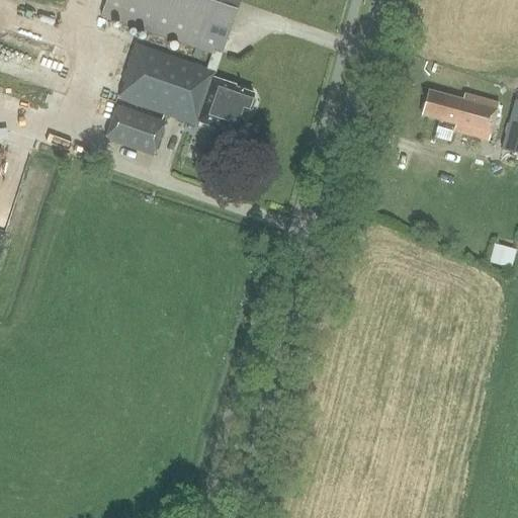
[(213,79),(240,0),(106,0),(101,16),(211,56),(206,71),(136,46),(122,83),(126,84),(120,100),(196,127),(198,123),(212,127),(213,123),(240,133),(246,114),(252,111),(255,102),(252,95),(234,89),(235,87),(213,79)]
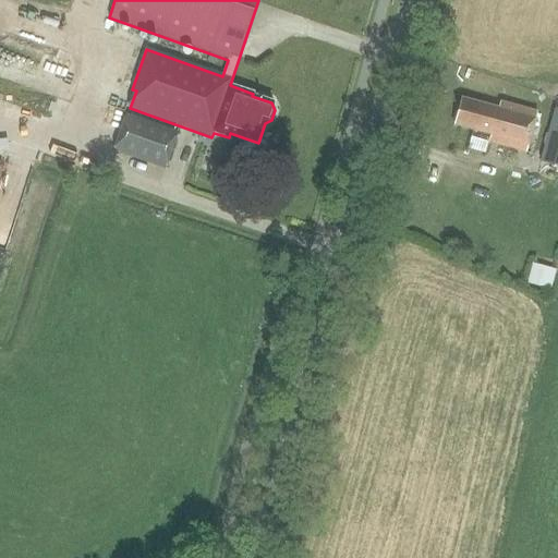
[(526,154),(537,114),(501,104),(499,110),(462,99),(455,125),(492,137),(489,143),(526,154)]
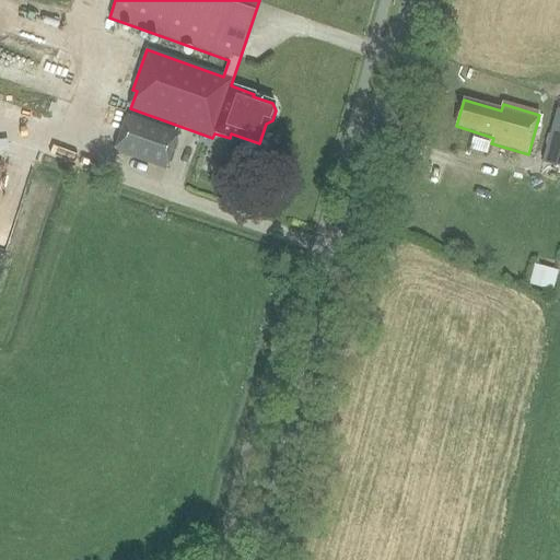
[(559,100),(559,101),(541,162),(559,167),(559,100)]
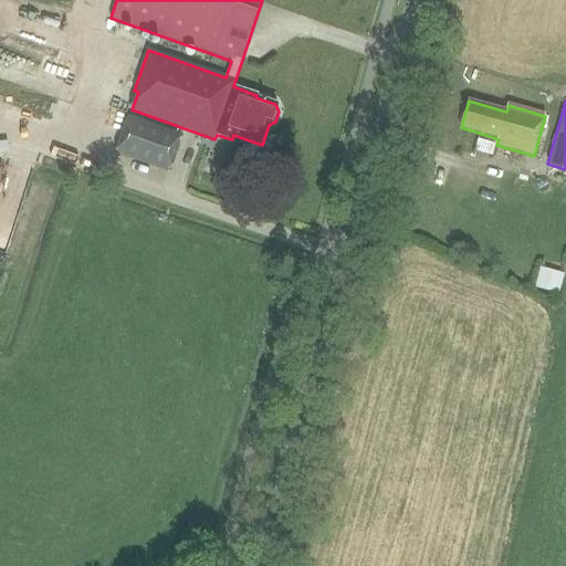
[(115,153),(167,171),(181,134),(128,115),(115,153)]
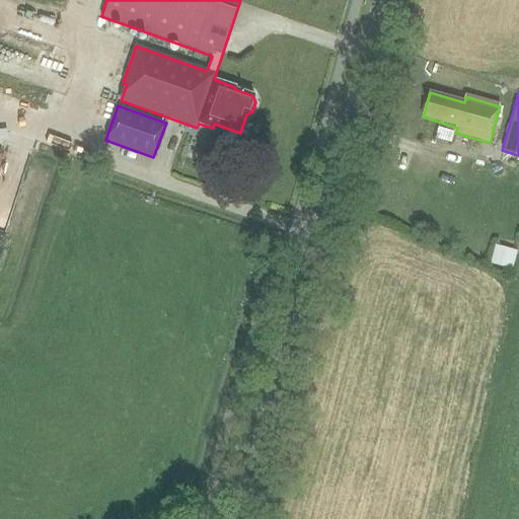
[(496,243),(491,263),(514,268),(518,248),(496,243)]
